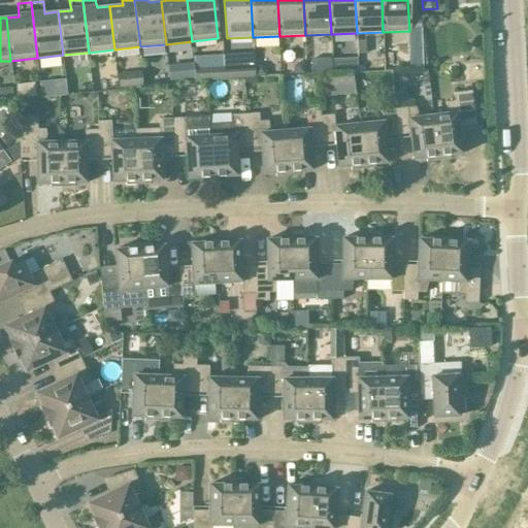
[(255,77),(254,66),(224,67),(225,79),(255,77)]
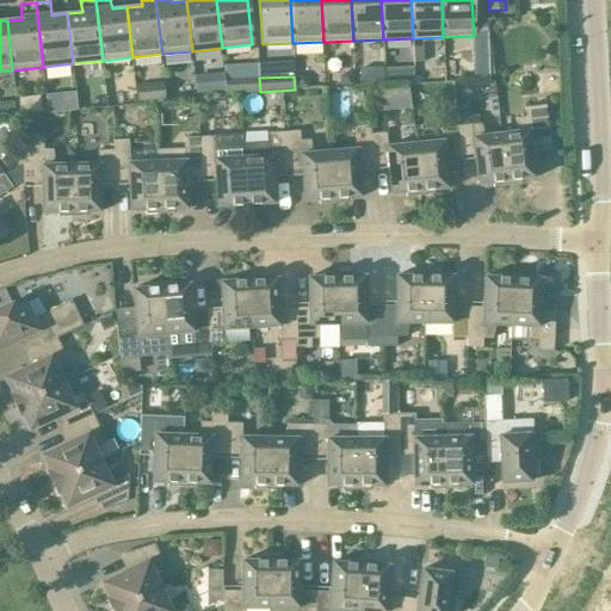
[(226,94),(227,94),(260,92),(259,78),(226,80),(226,94)]
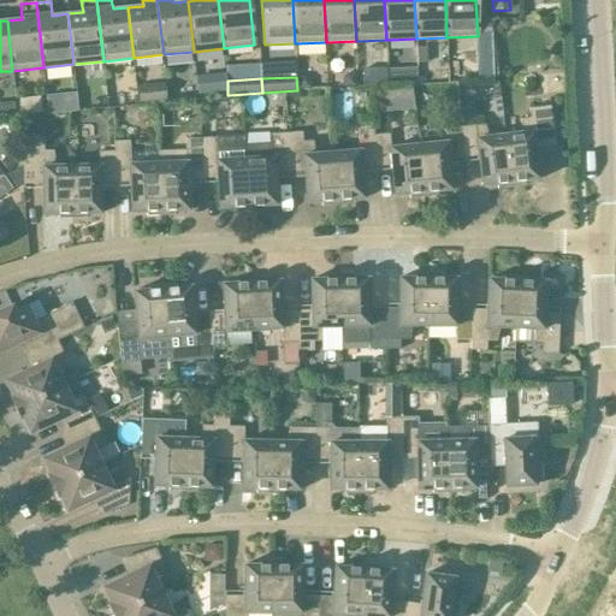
[(165,86),(137,88),(138,104),(166,100),(165,86)]
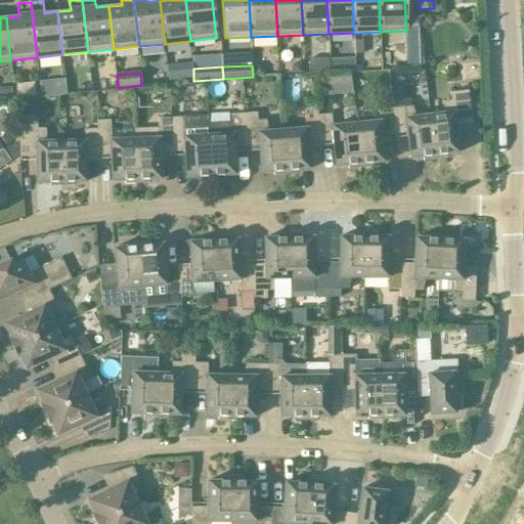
[(442,115),(429,117),(435,161),(446,159),(446,156),(459,154),(455,128),(473,126),(468,91),(450,93),(451,101),(443,102),(442,115)]
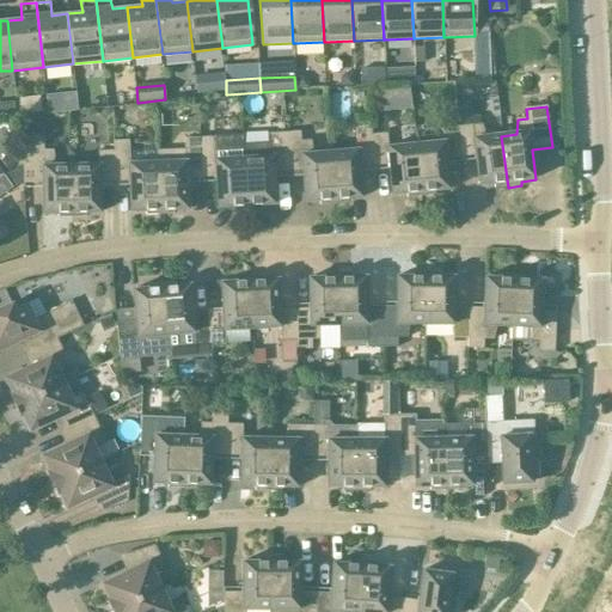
[(472,126),(457,128),(460,158),(476,157),(479,187),(494,185),(495,189),(508,188),(501,136),(485,138),(481,124),(472,126)]
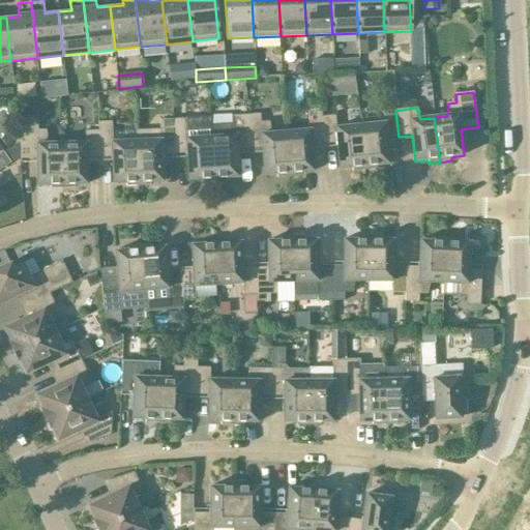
[(310,130),(286,133),(289,177),(301,177),(300,173),(314,172),(312,146),(324,144),(322,118),(321,110),(307,111),(310,130)]
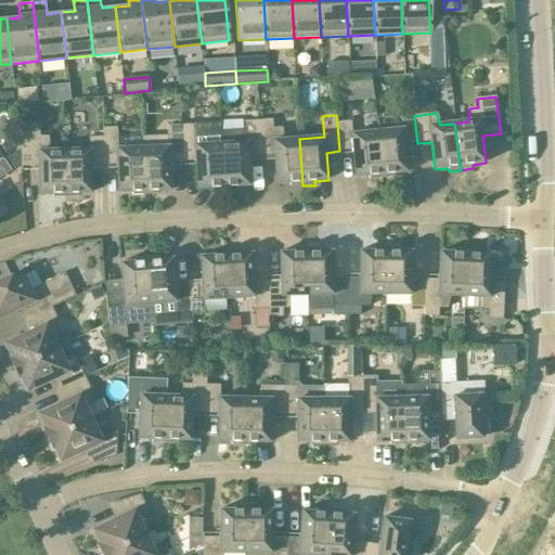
[(402,129),(377,132),(382,179),(394,178),(394,173),(408,172),(404,144),(417,143),(414,116),(401,117),(402,129)]
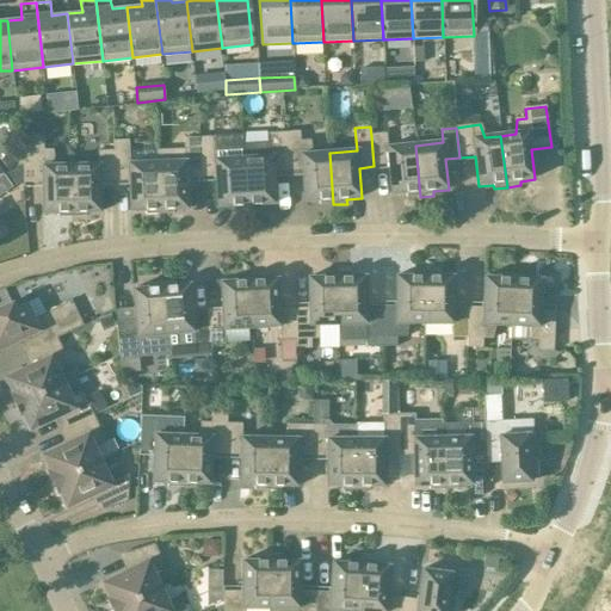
[(300,131),(285,133),(288,173),(302,172),(304,203),(319,202),(320,205),(333,204),(329,153),(314,154),(310,141),(301,141),(300,131)]
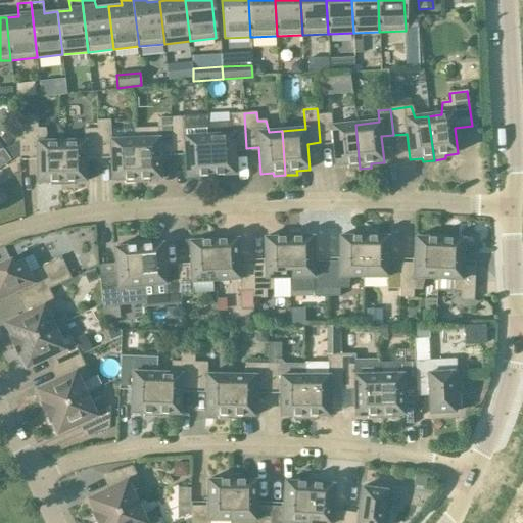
[(231,123),(207,124),(210,180),(223,180),(223,176),(235,176),(234,149),(246,148),(244,113),(231,114),(231,123)]
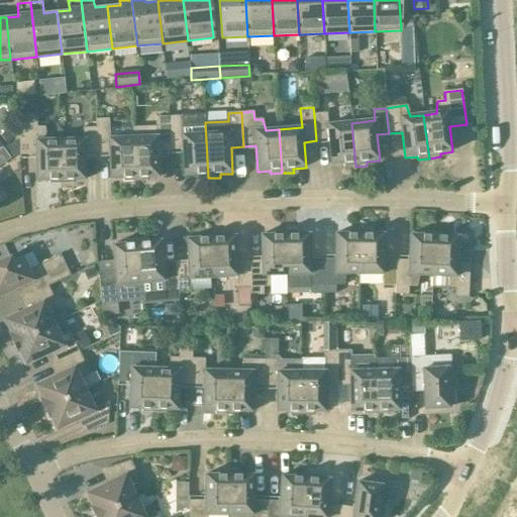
[(327,113),(314,115),(316,140),(328,139),(331,166),(343,165),(344,168),(355,167),(351,123),(328,125),(327,113)]
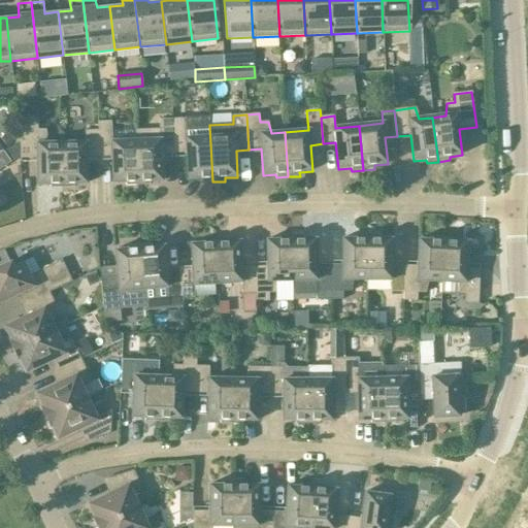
[(37,117),(20,118),(21,159),(37,159),(37,185),(51,185),(51,188),(62,188),(62,143),(47,143),(45,130),(38,130),(37,117)]
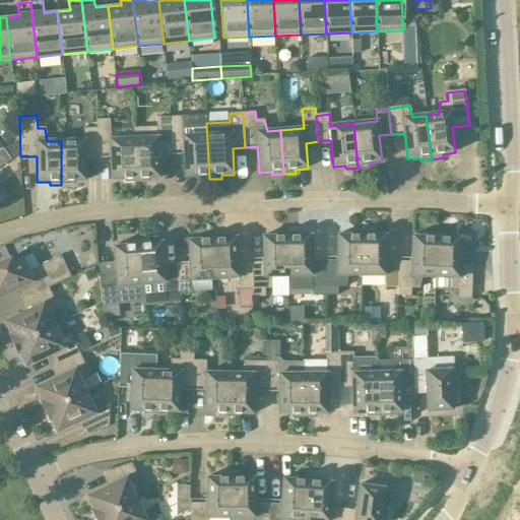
[(183,117),(170,118),(171,151),(184,151),(185,177),(198,177),(198,180),(209,179),(206,123),(205,123),(205,115),(183,117)]
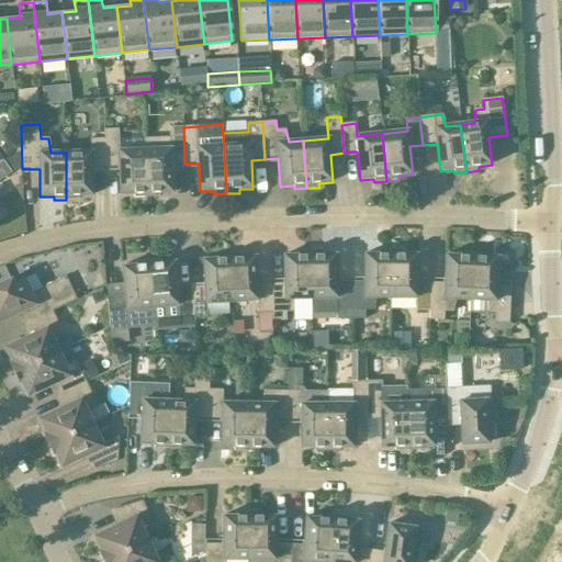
[(169,138),(144,139),(144,150),(145,150),(147,198),(159,198),(159,193),(172,193),(171,165),(184,164),(183,127),(169,127),(169,138)]
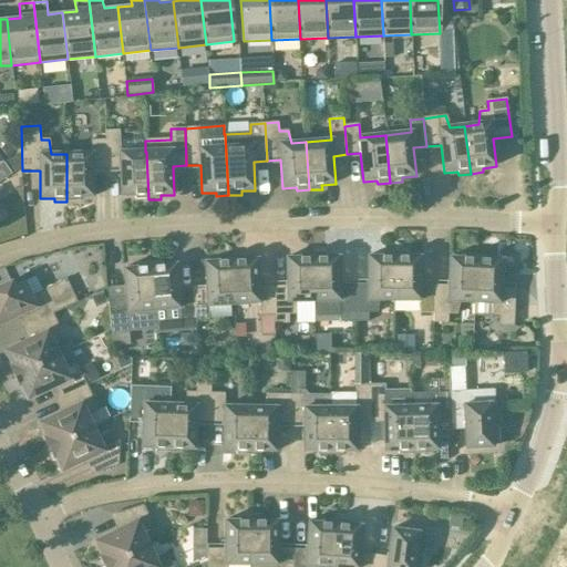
[(120,131),(105,131),(105,140),(106,168),(120,168),(121,197),(135,196),(135,200),(148,199),(146,152),(145,152),(121,152),(120,131)]
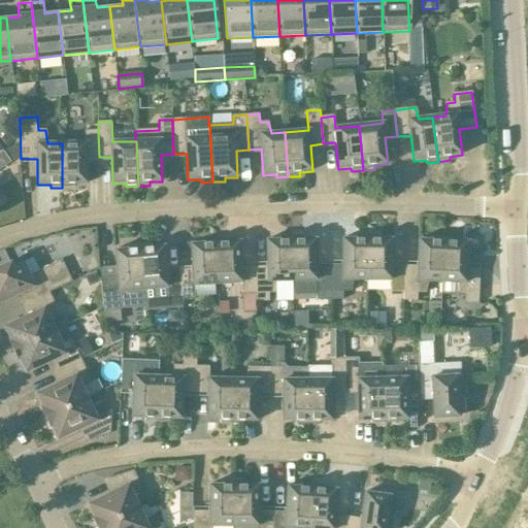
[(86,142),(62,143),(62,188),(74,188),(74,185),(87,184),(87,158),(99,157),(98,130),(85,131),(86,142)]
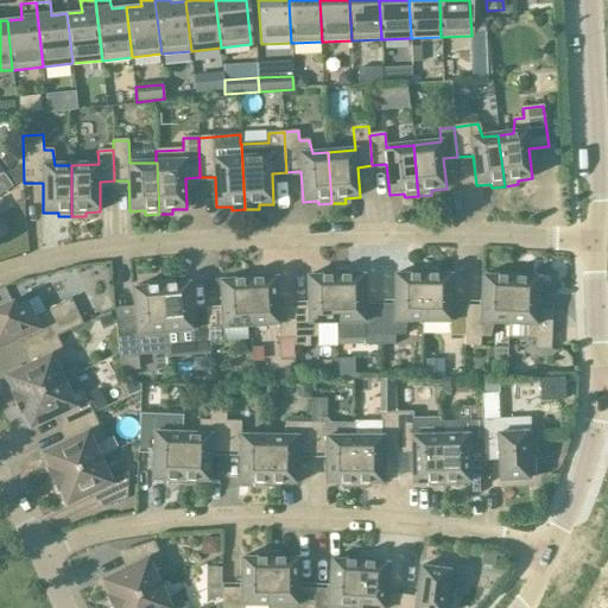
[(0,195),(12,188),(4,175),(0,177),(0,195)]
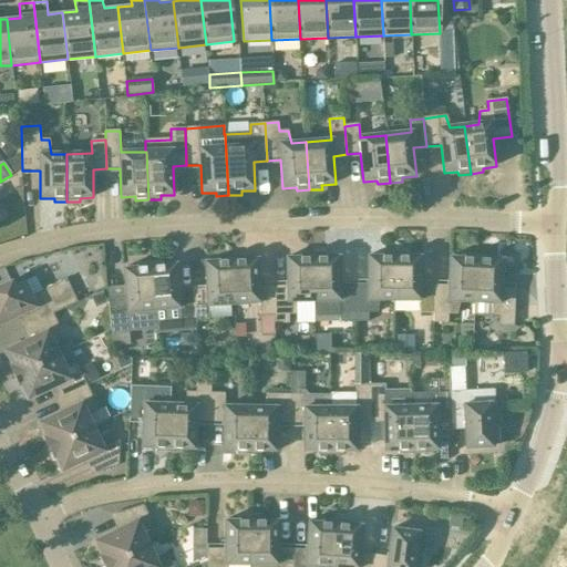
[(299,302),(313,302),(312,254),(300,255),(300,258),(286,258),(287,287),(272,288),(275,316),(274,316),(275,325),(289,325),(288,316),(298,316),(299,302)]
